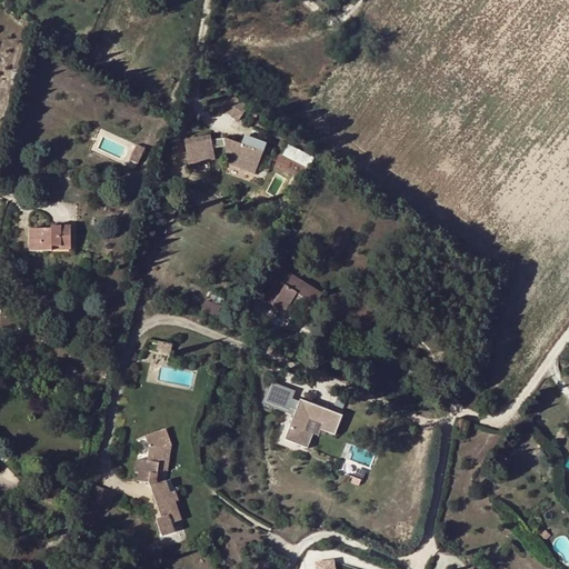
[(237,119),(246,106),(230,95),(220,107),(237,119)]
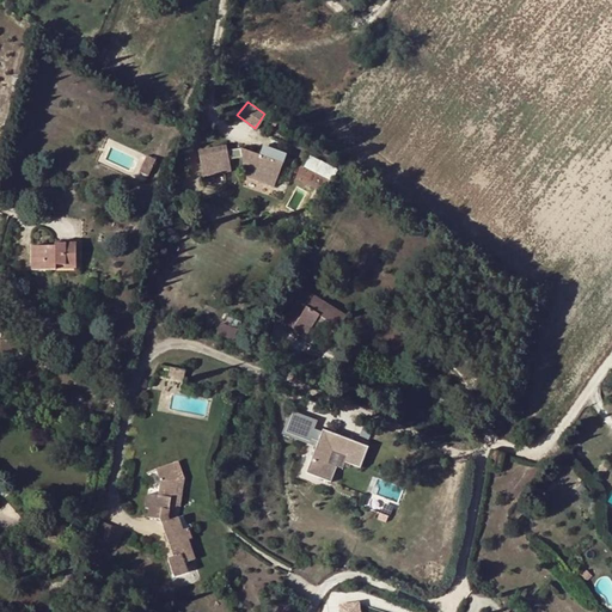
[(228,160),(227,151),(226,146),(197,151),(201,177),(230,171),(228,160)]
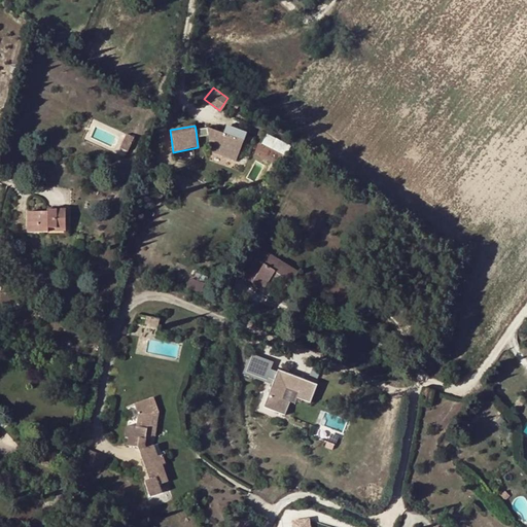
[(208,136),(207,128),(196,130),(197,138),(208,136)]
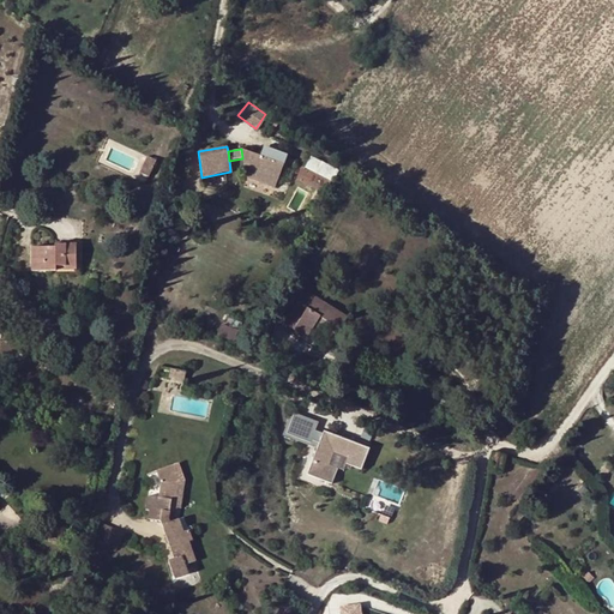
[(260,156),(241,149),(242,158),(245,176),(274,186),(284,156),(264,149),(260,156)]
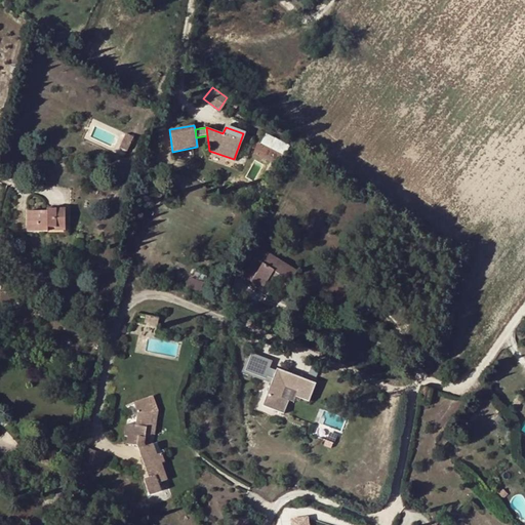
[(125,133),(119,148),(127,152),(133,136),(125,133)]
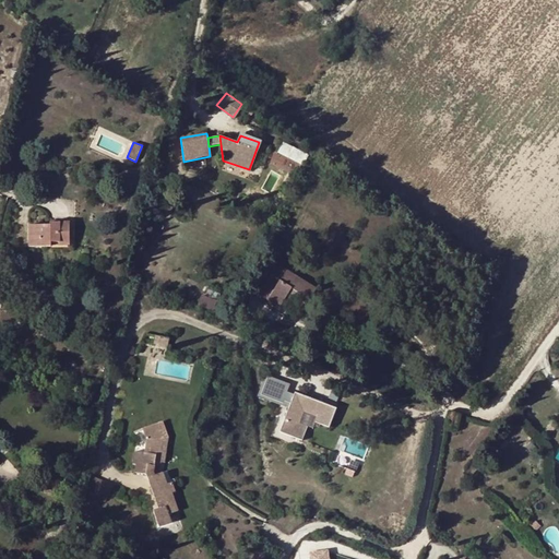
[(305,154),(283,142),(278,152),(300,163),(305,154)]
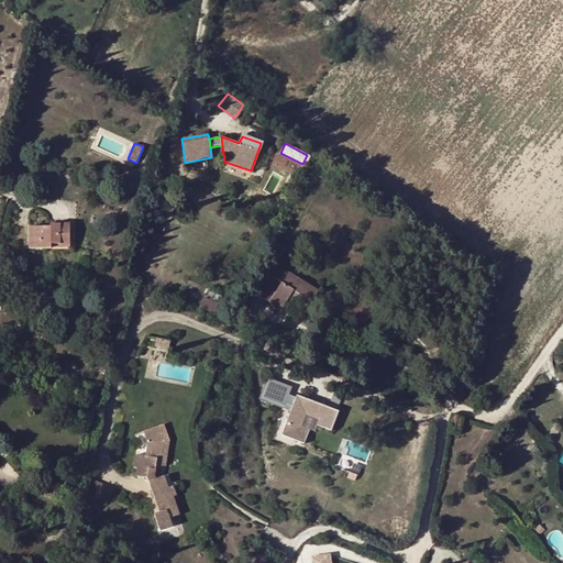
[(51,243),(69,243),(69,224),(50,224),(50,227),(29,227),(30,249),(51,249),(51,243)]
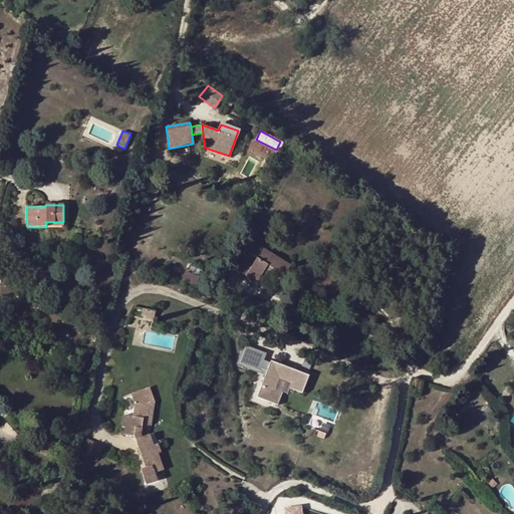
[(248,239),(241,249),(249,254),(256,244),(248,239)]
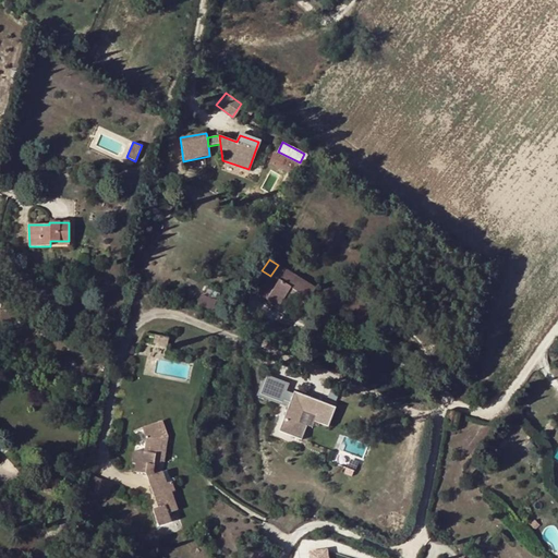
[(288,293),(293,296),(304,304),(315,288),(278,265),(270,276),(259,294),(279,306),(286,296),(288,293)]
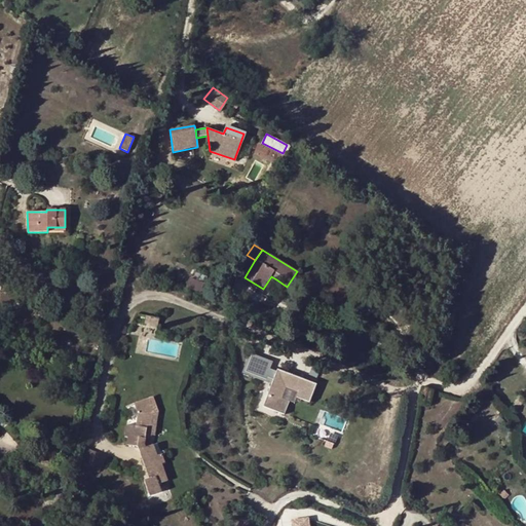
[(190,277),(186,288),(200,293),(204,283),(203,283),(196,279),(190,277)]
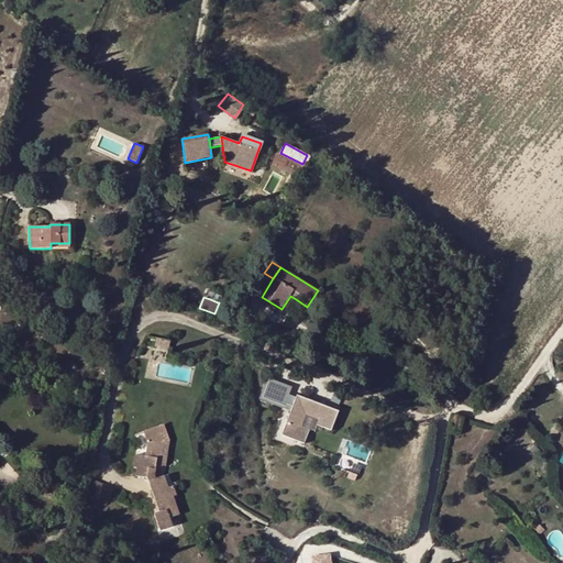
[(19,320),(15,327),(22,331),(25,324),(19,320)]
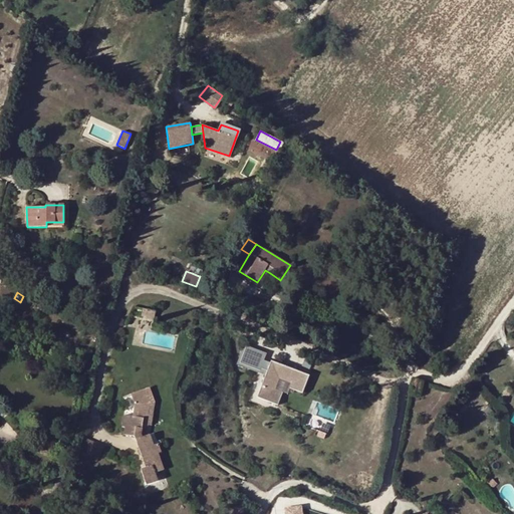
[(88,301),(83,313),(98,319),(103,307),(88,301)]
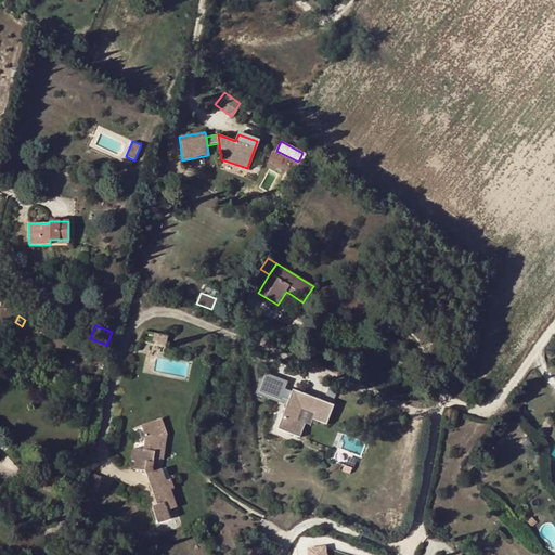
[(152,343),(153,333),(146,332),(144,341),(152,343)]
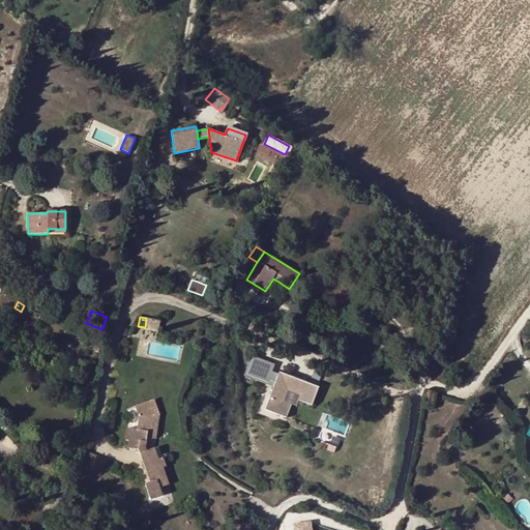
[(159,321),(146,318),(145,327),(157,330),(159,321)]
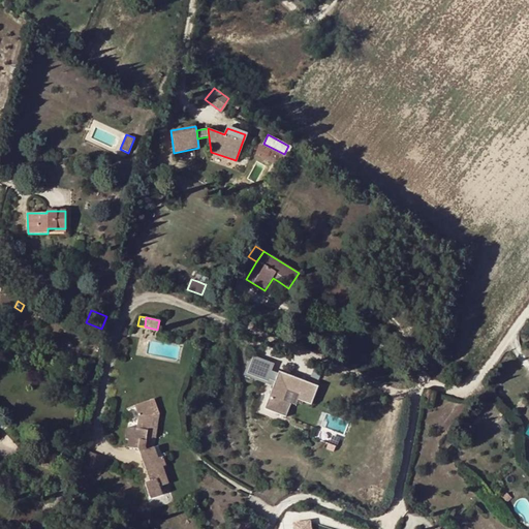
[(275,361),(259,399),(281,407),(286,395),(278,391),(282,379),(296,384),(293,390),(307,396),(314,377),(275,361)]
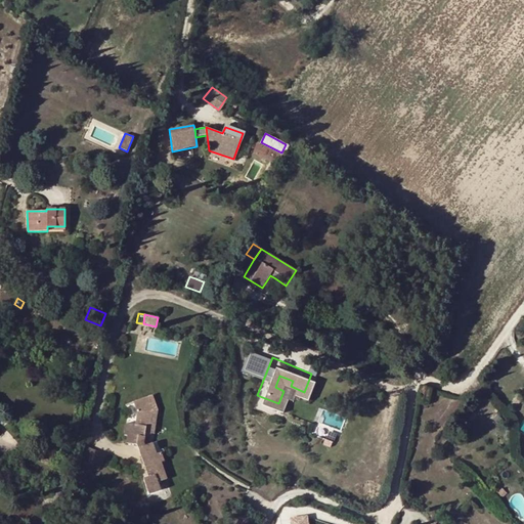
[(427,402),(431,388),(421,386),(418,400),(427,402)]
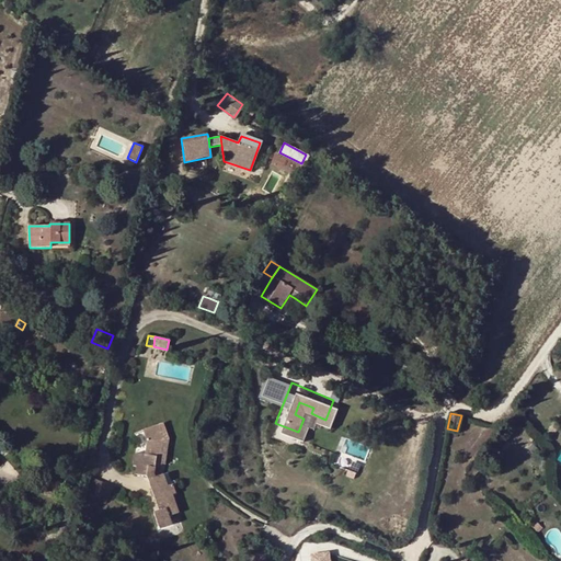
[(162,423),(157,425),(162,441),(160,453),(167,454),(168,438),(162,423)]
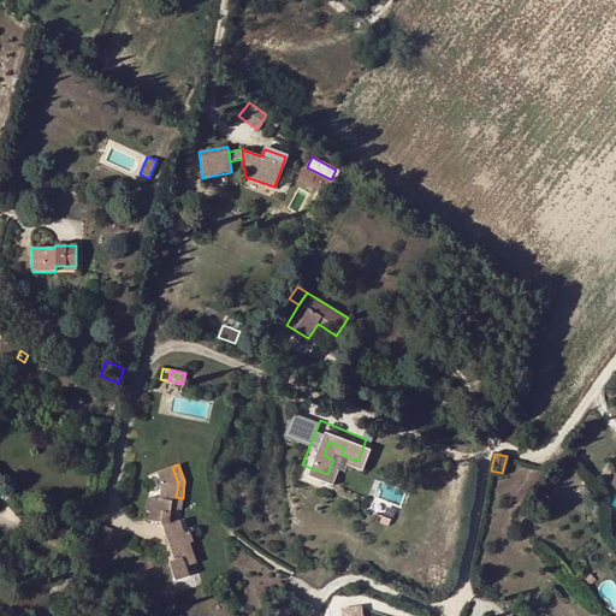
[(610,465),(599,478),(605,481),(615,468),(610,465)]
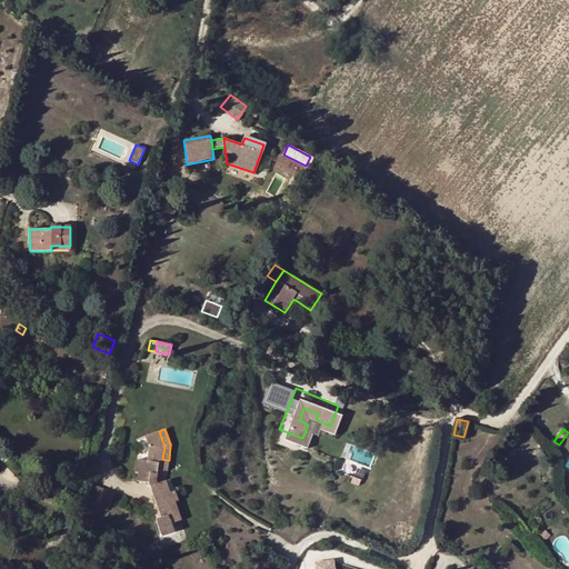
[(165,447),(159,431),(145,437),(149,448),(147,461),(137,459),(135,472),(138,472),(137,481),(147,482),(160,518),(156,520),(161,537),(173,531),(171,523),(180,520),(175,502),(178,501),(170,479),(158,483),(157,479),(158,470),(163,470),(167,471),(169,460),(162,459),(165,447)]
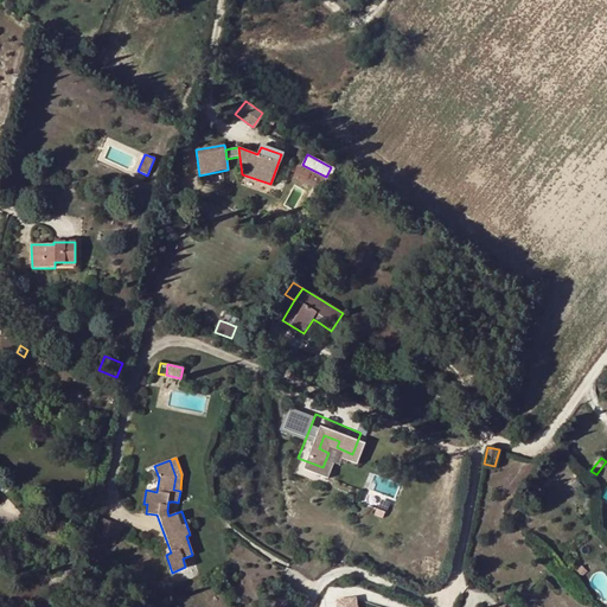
[(101,537),(108,522),(101,518),(94,535),(101,537)]
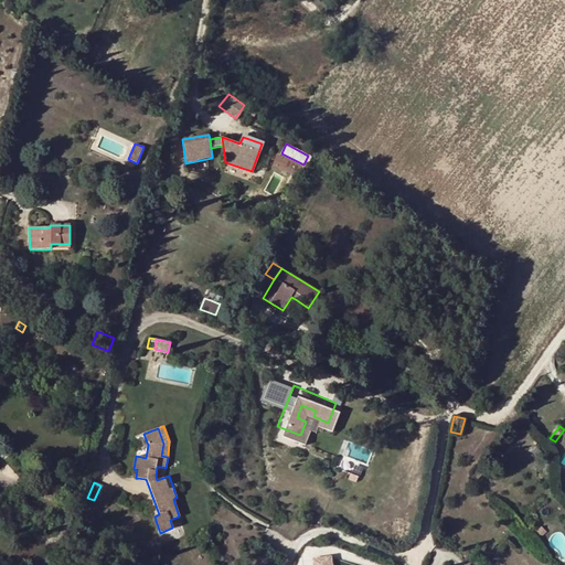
[(112,491),(100,486),(94,500),(93,502),(105,508),(112,491)]
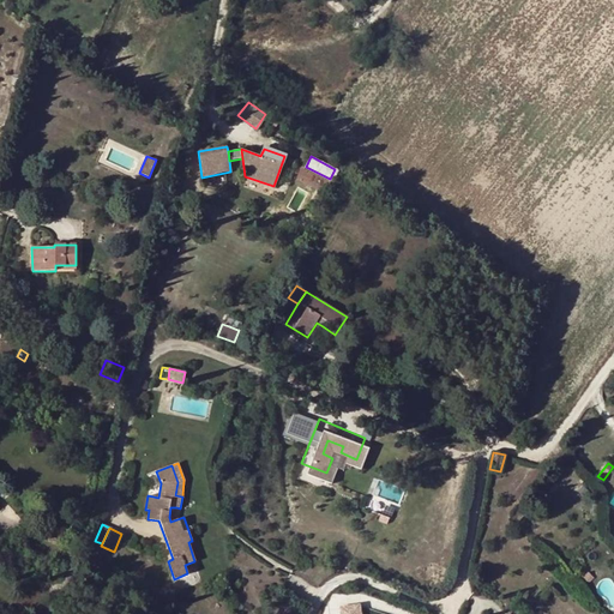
[(589,572),(583,577),(589,583),(595,578),(589,572)]
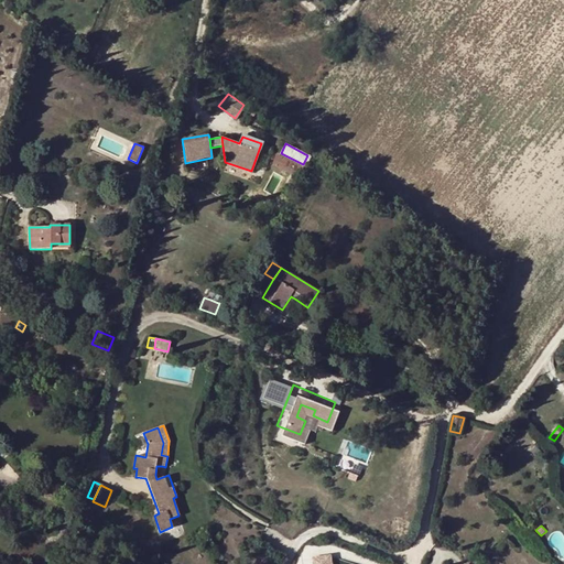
[(149,561),(153,563),(155,563),(160,559),(153,554),(149,561)]
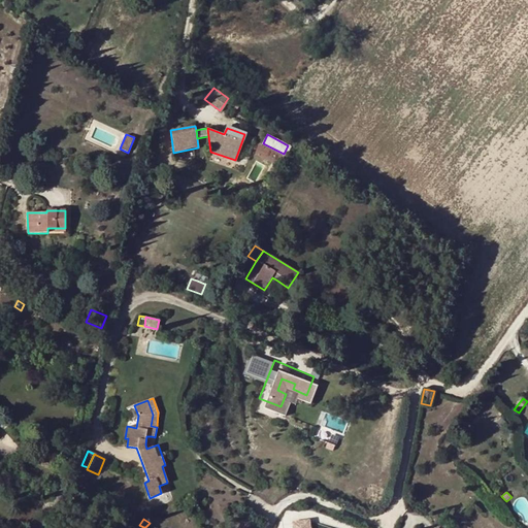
[(293,527),(310,527),(310,519),(293,520),(293,527)]
